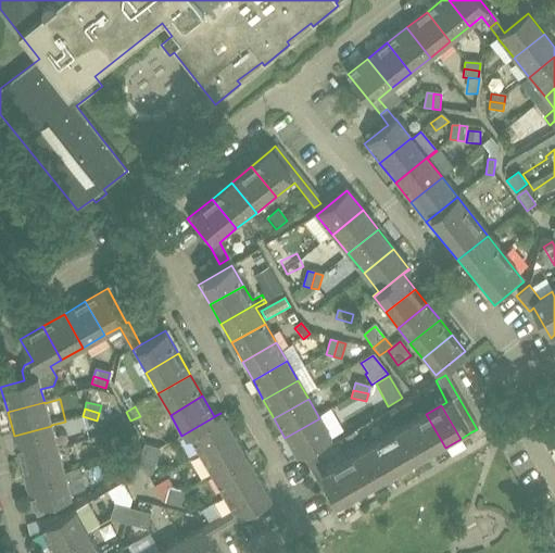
[(190,459),(201,455),(200,454),(234,435),(221,413),(181,436),(183,437),(179,439),(190,459)]
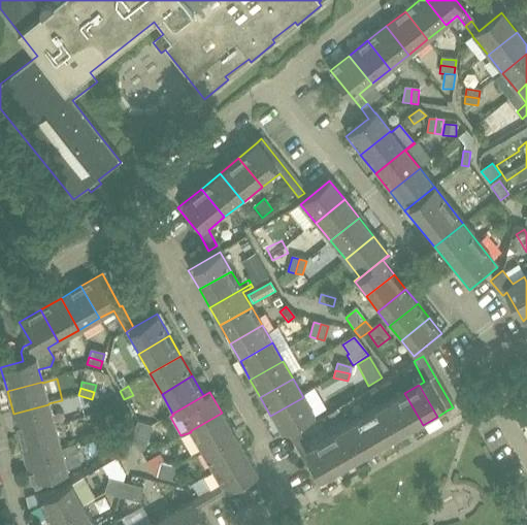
[(404,393),(390,402),(407,433),(423,425),(404,393)]
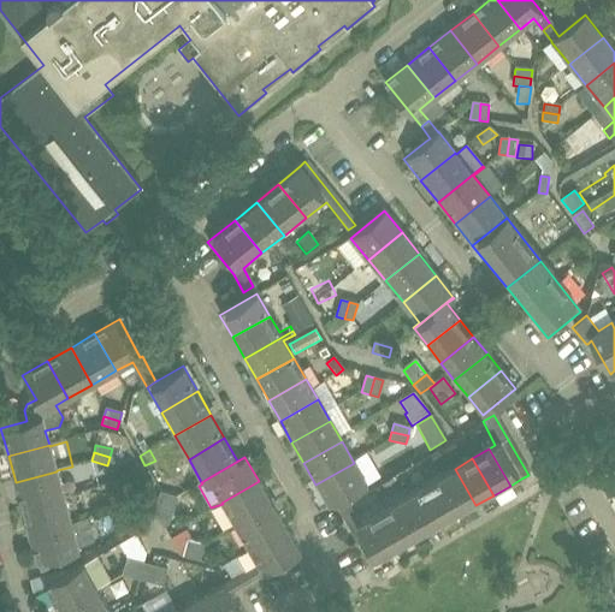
[(329,507),(336,503),(367,485),(354,463),(315,485),(329,507)]
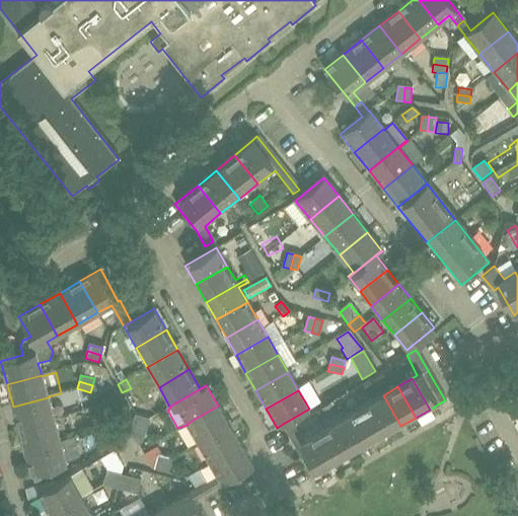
[(383,395),(368,403),(386,435),(400,426),(383,395)]
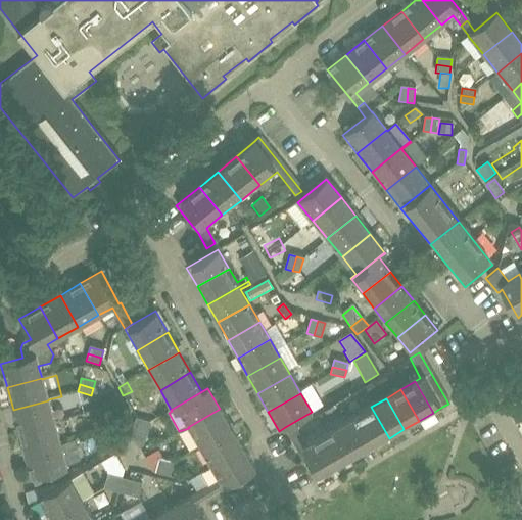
[(13,410),(19,432),(54,423),(48,400),(13,410)]
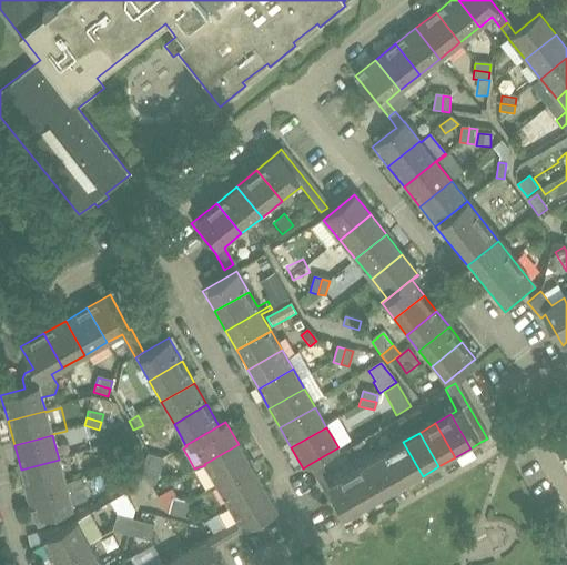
[(403,442),(387,451),(407,485),(423,476),(403,442)]
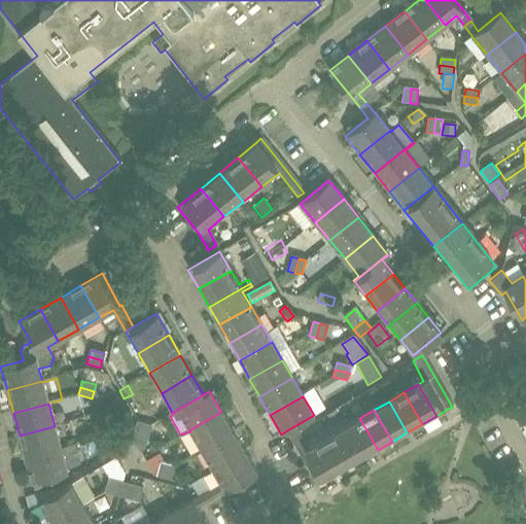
[(234,432),(221,412),(189,430),(190,431),(202,451),(234,432)]
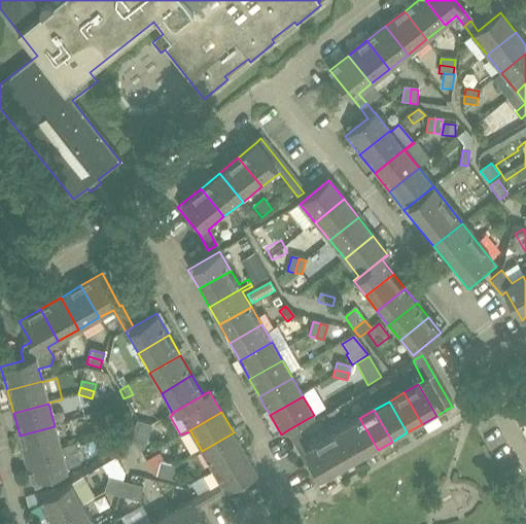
[(359,418),(345,427),(363,458),(378,450),(359,418)]
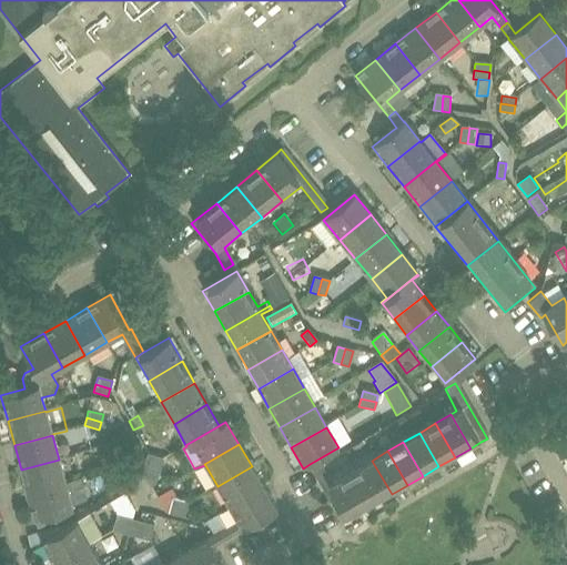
[(148,455),(145,463),(161,466),(162,460),(148,455)]
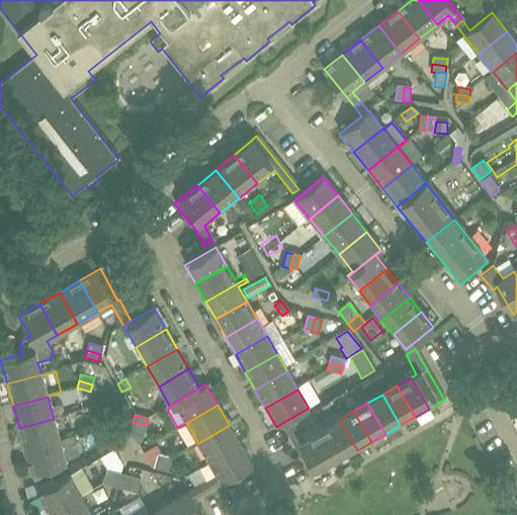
[(19,428),(25,450),(60,441),(54,419),(19,428)]
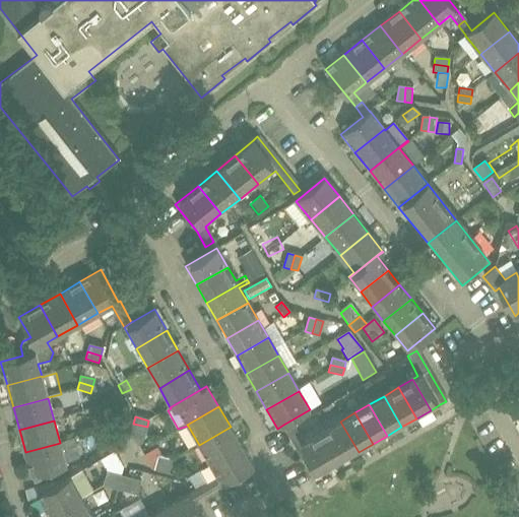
[(340,422),(325,430),(343,461),(359,452),(340,422)]
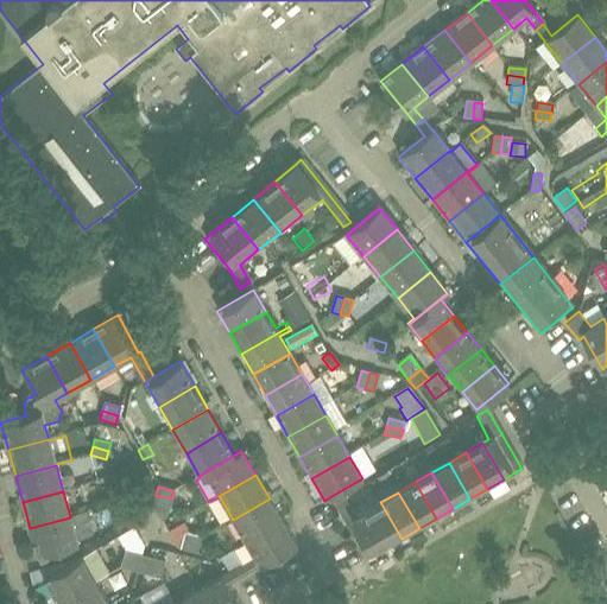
[(156,495),(153,502),(170,507),(172,498),(156,495)]
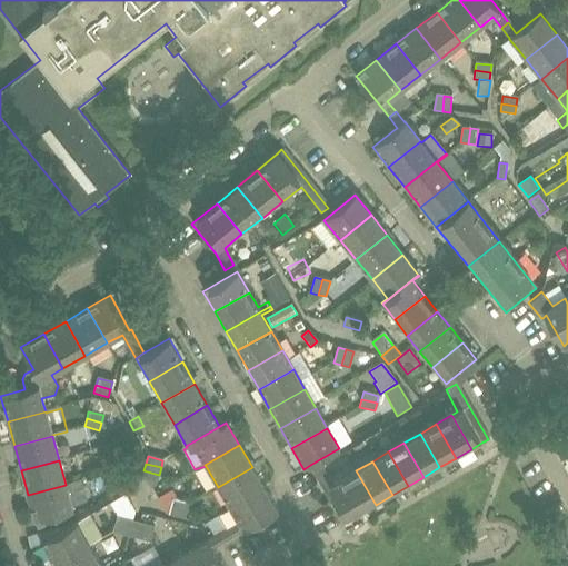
[(314,470),(342,524),(349,520),(360,514),(340,479),(330,485),(321,466),(314,470)]
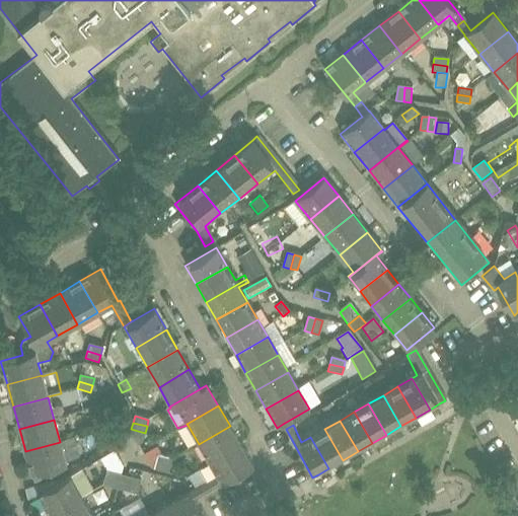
[(241,446),(240,444),(230,426),(199,444),(210,464),(241,446)]
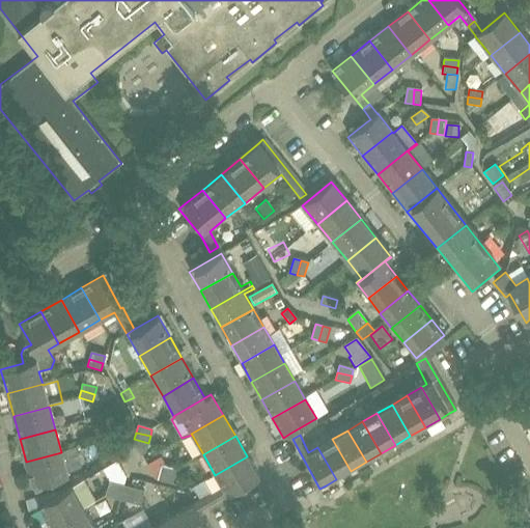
[(332,439),(317,447),(336,479),(351,471),(332,439)]
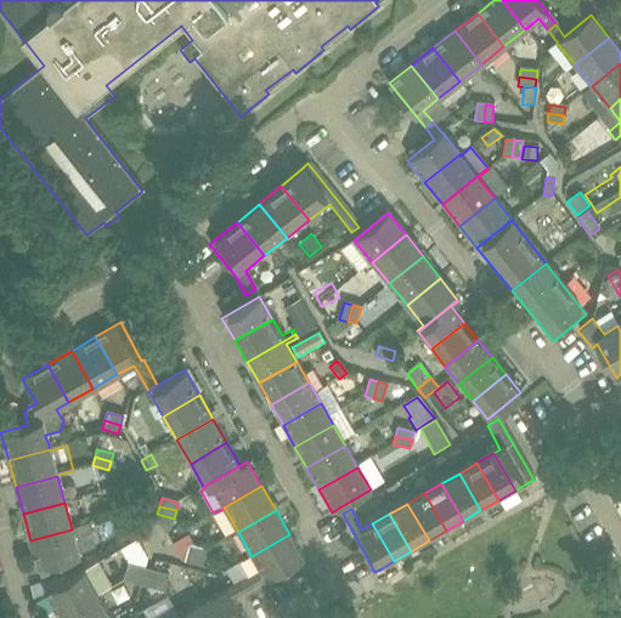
[(30,540),(41,577),(55,573),(52,563),(79,556),(72,529),(30,540)]
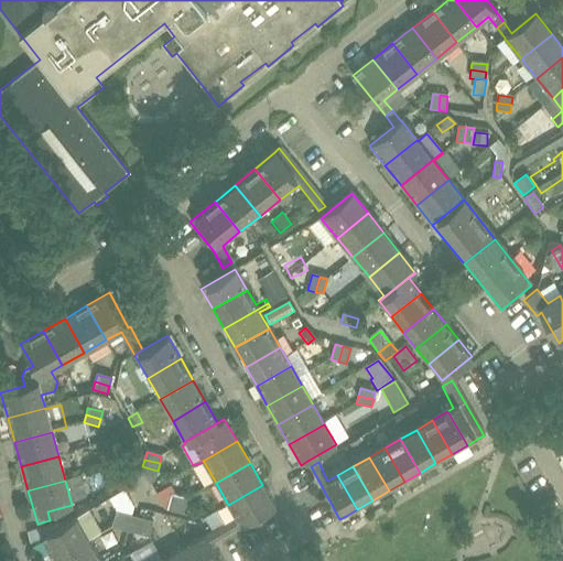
[(274,507),(266,491),(262,485),(228,505),(237,519),(212,532),(216,540),(241,526),(274,507)]
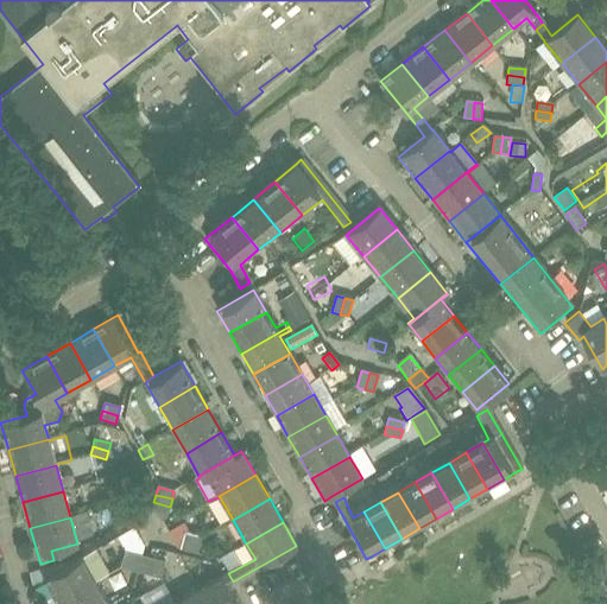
[(178,550),(181,550),(183,541),(185,533),(182,526),(169,533),(178,550)]
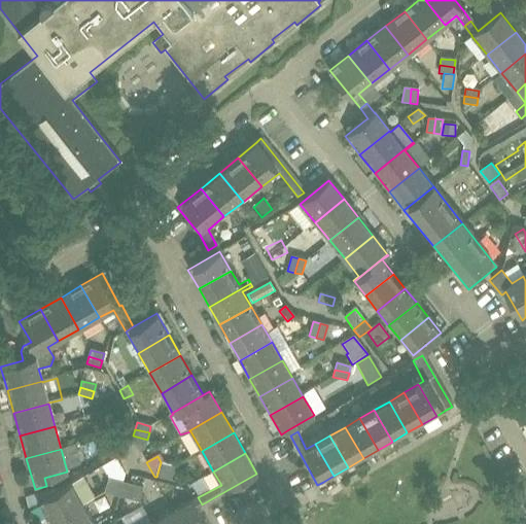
[(161,462),(159,469),(172,474),(174,466),(161,462)]
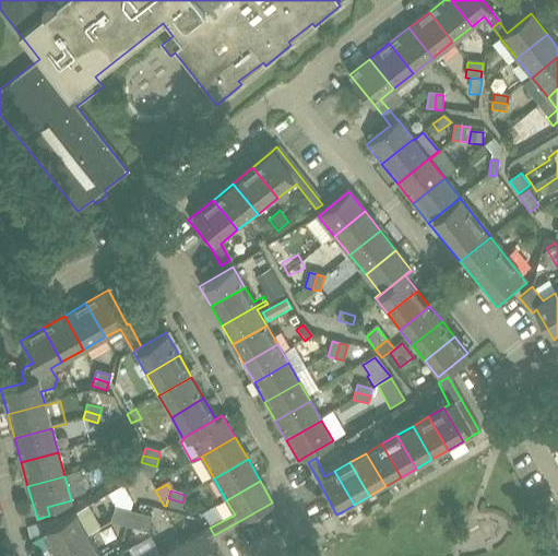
[(168,498),(166,506),(181,509),(182,503),(168,498)]
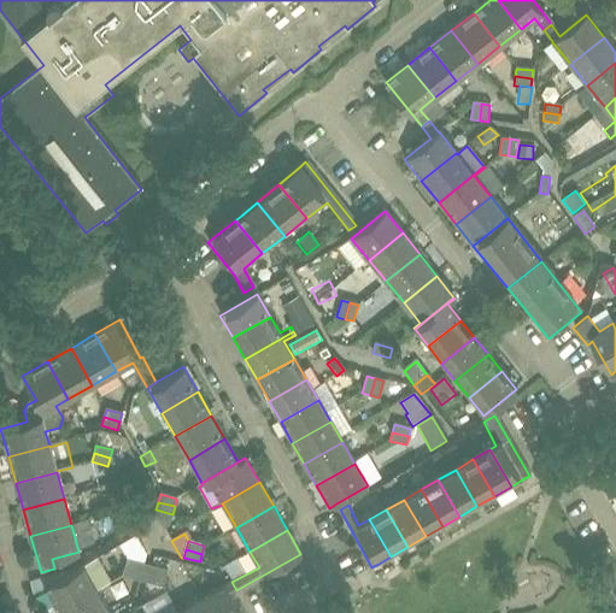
[(127,560),(123,576),(133,579),(138,563),(127,560)]
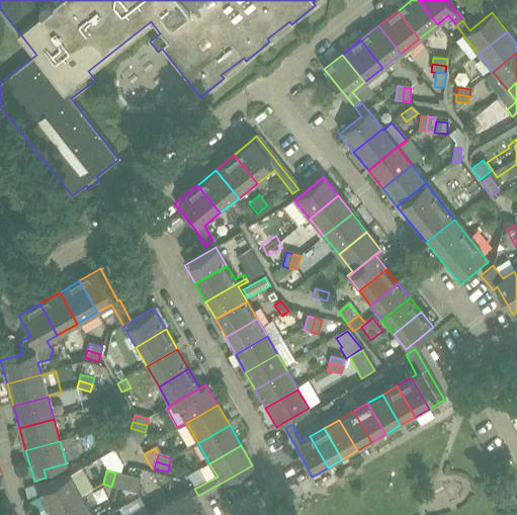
[(111,487),(119,489),(123,475),(115,473),(111,487)]
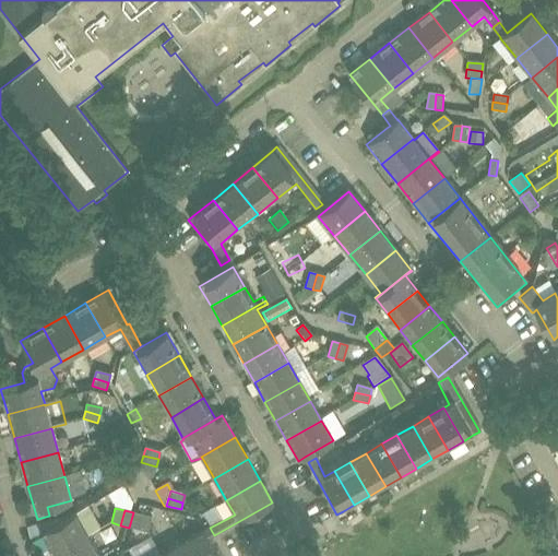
[(139,530),(142,516),(133,512),(129,528),(139,530)]
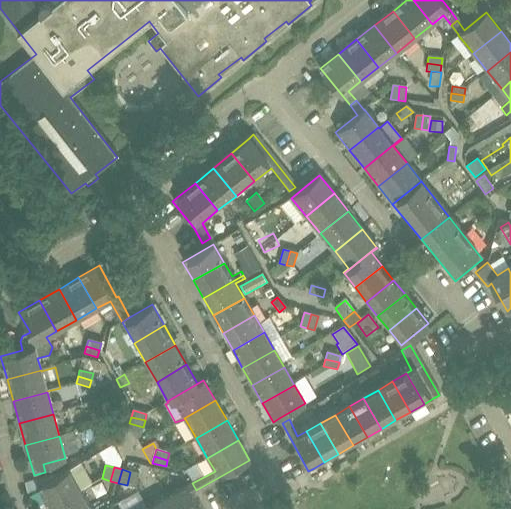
[(68,471),(62,474),(38,489),(48,508),(51,508),(80,491),(68,471)]
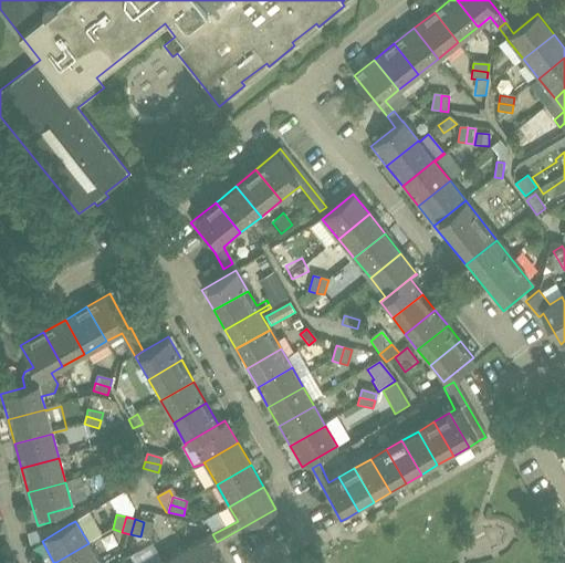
[(144,522),(140,537),(149,539),(153,524),(144,522)]
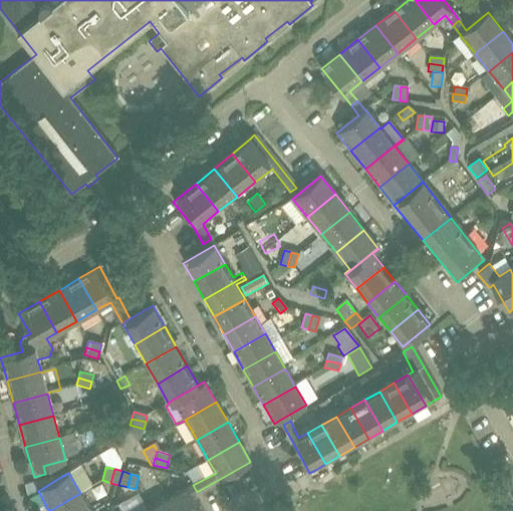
[(201,510),(188,488),(168,499),(174,510),(201,510)]
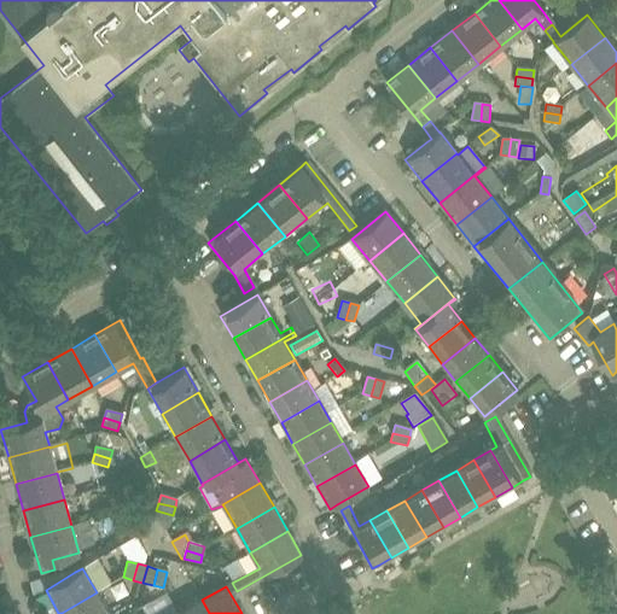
[(108,613),(97,592),(62,613),(108,613)]
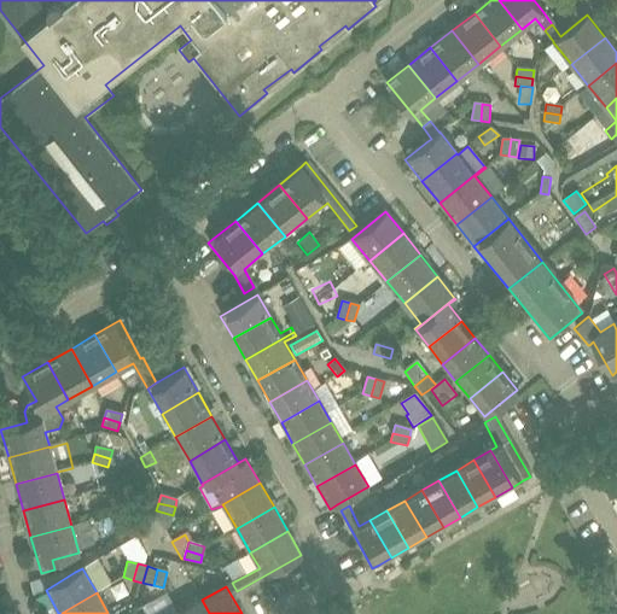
[(209,613),(202,600),(180,613),(209,613)]
